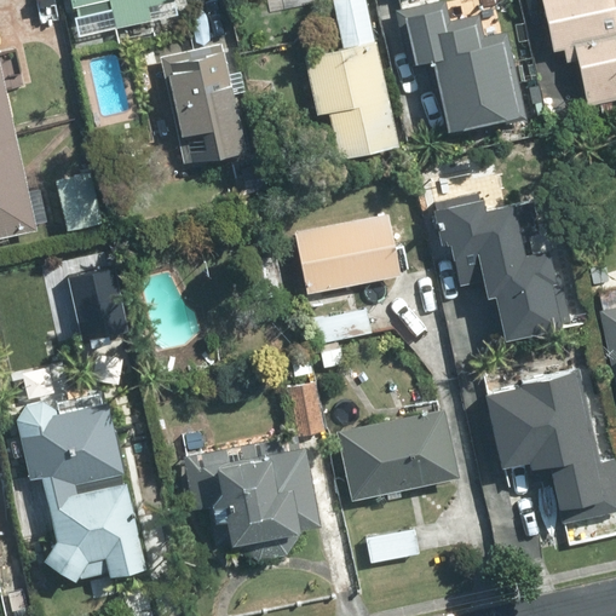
[(162,0),(72,0),(76,16),(91,13),(95,32),(133,22),(137,38),(151,35),(148,21),(150,19),(147,4),(162,0)]
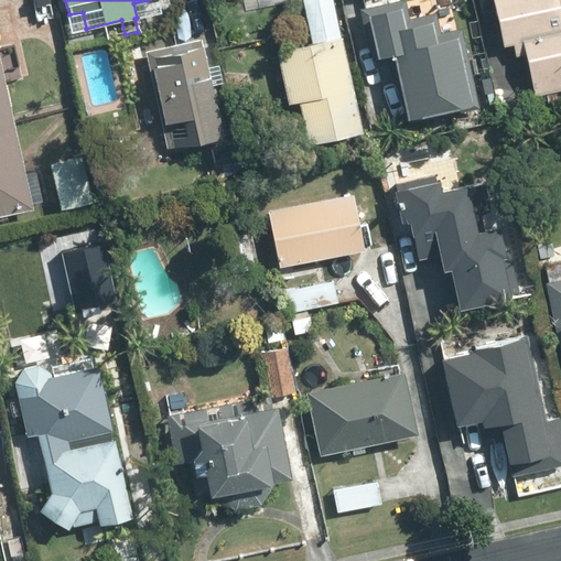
[(358,117),(333,0),(303,0),(313,45),(281,52),(291,101),(300,100),(305,128),(358,117)]
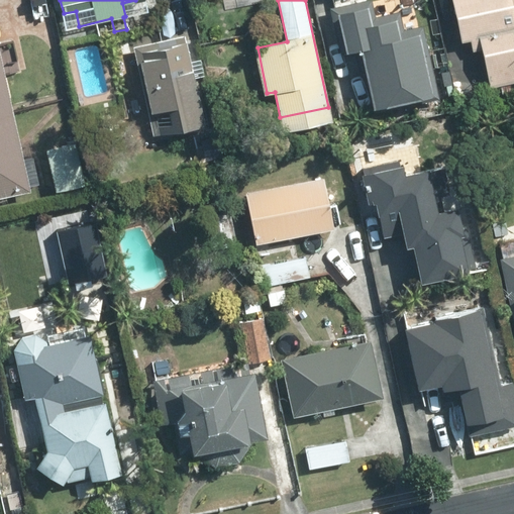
[(370,0),(369,0),(331,9),(339,50),(349,57),(355,55),(358,64),(368,62),(371,80),(431,67),(422,26),(402,31),(398,12),(374,17),(370,0)]
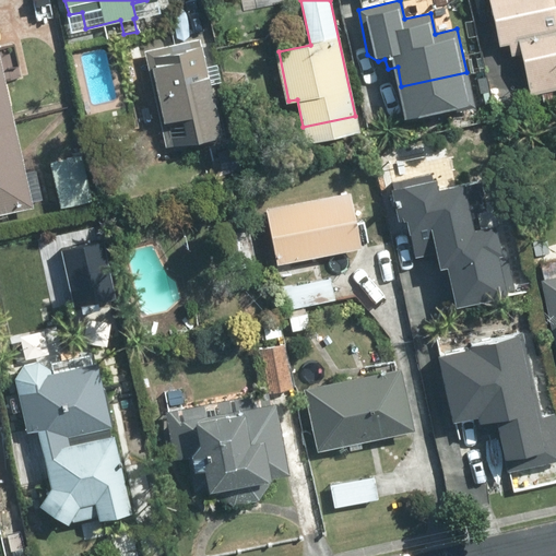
[(555,87),(555,0),(488,0),(498,45),(511,43),(515,56),(521,55),(531,94),(555,87)]
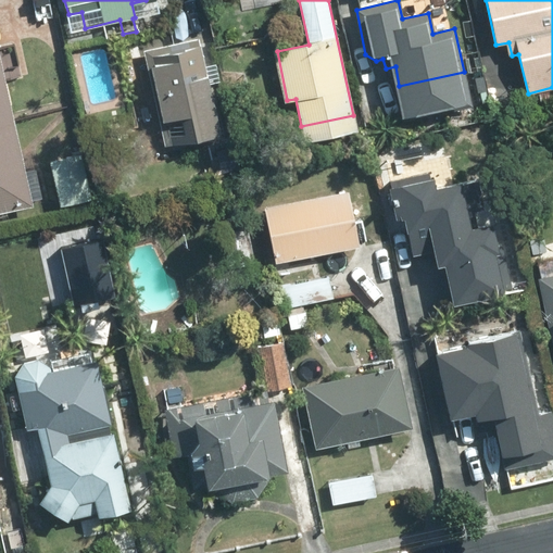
[(198,40),(146,51),(165,142),(220,130),(209,76),(205,77),(198,40)]
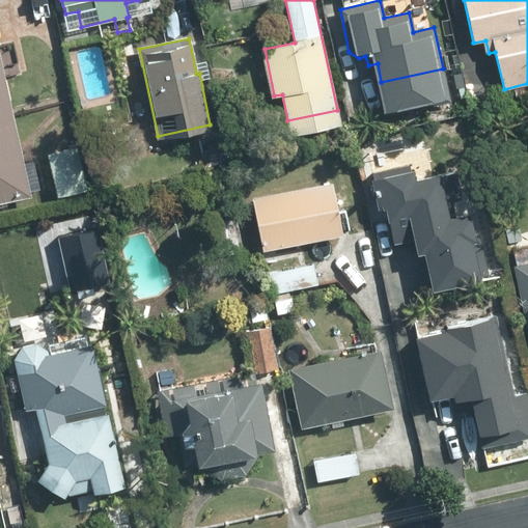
[(0,118),(12,116),(0,58),(0,118)]
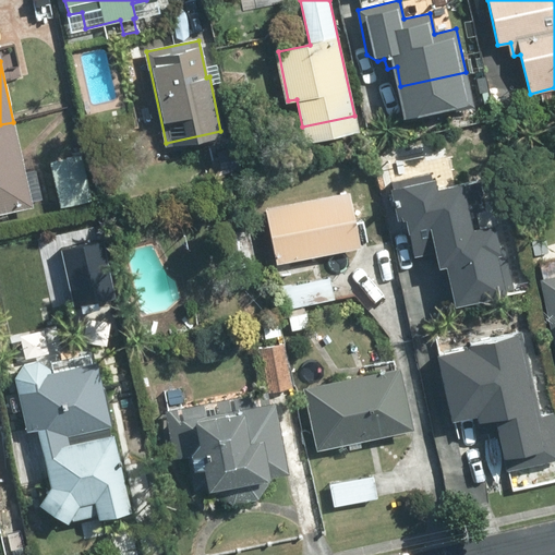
[(0,212),(32,205),(13,122),(0,124),(0,212)]
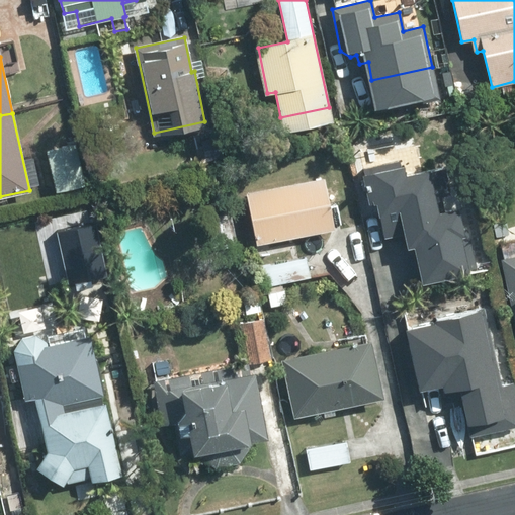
[(391,178),(376,196),(383,235),(410,231),(419,279),(474,268),(465,231),(460,232),(456,209),(442,212),(439,195),(448,193),(443,168),(391,178)]
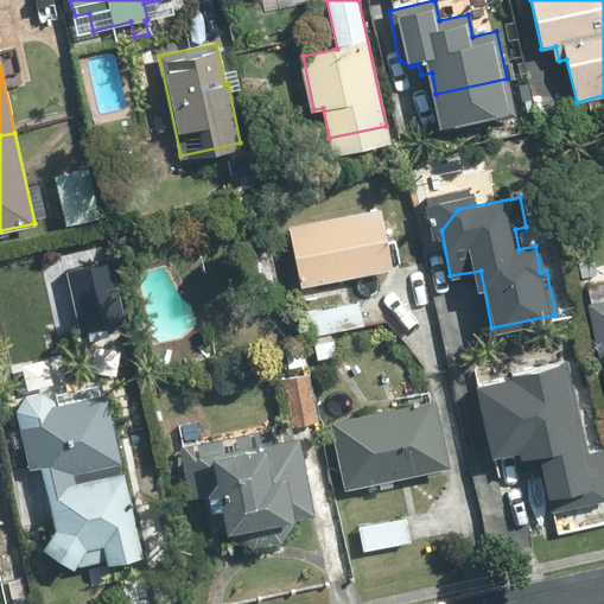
[(380,210),(290,227),(300,285),(392,266),(380,210)]
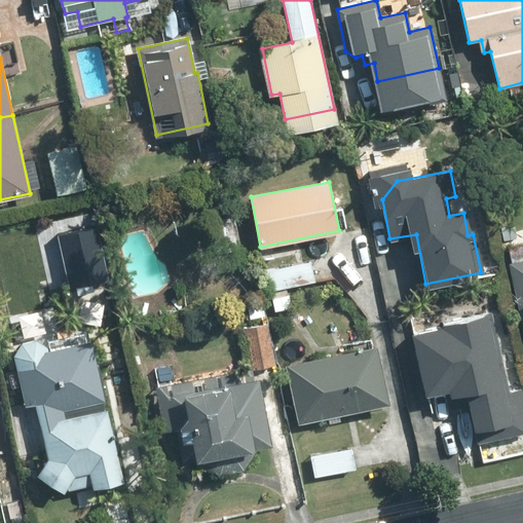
[(96,215),(91,196),(82,198),(86,217),(96,215)]
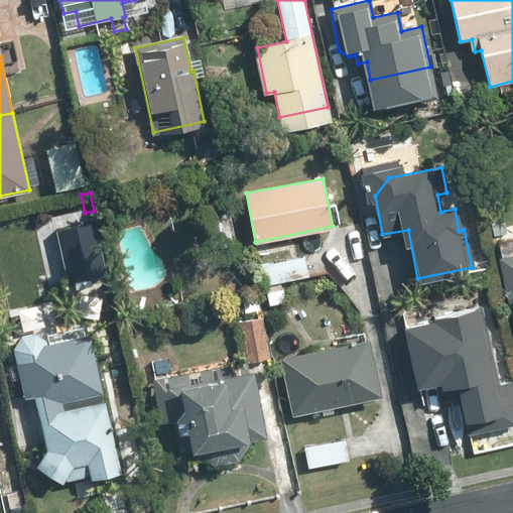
[(512,241),(497,245),(512,314),(512,241)]
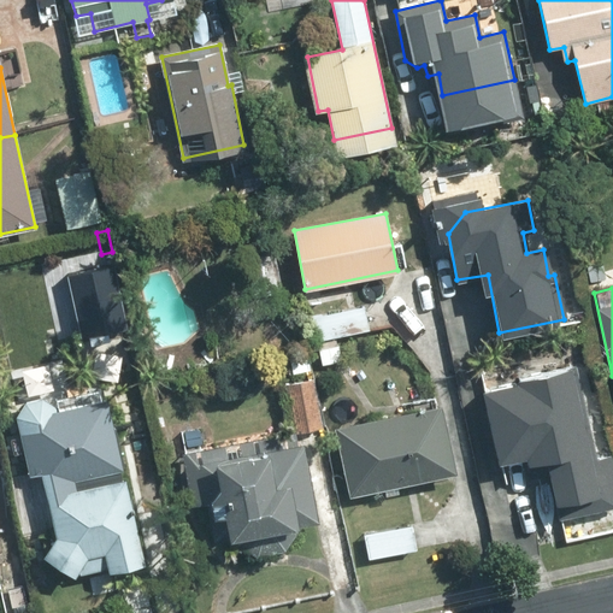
[(125,331),(118,298),(69,307),(76,341),(125,331)]
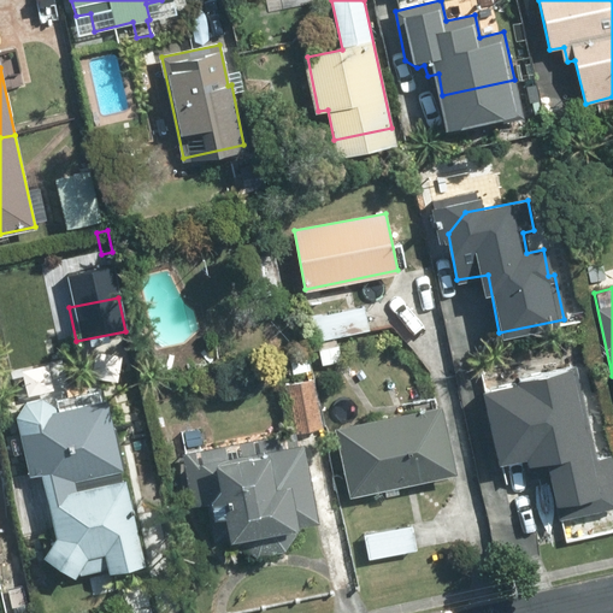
[(364,310),(312,319),(319,365),(342,360),(339,339),(367,334),(364,310)]
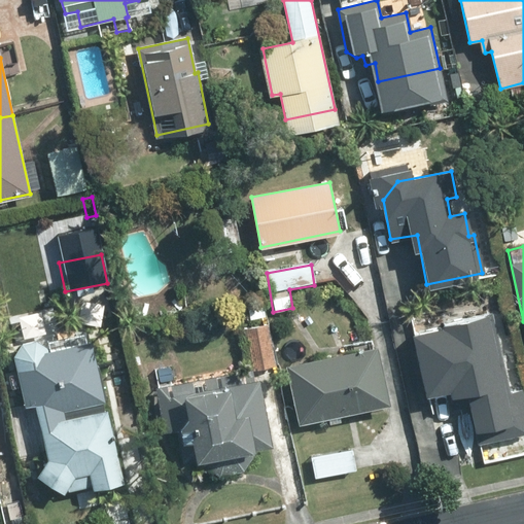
[(510,396),(492,315),(464,321),(467,336),(448,340),(450,349),(419,356),(426,391),(452,385),(456,406),(481,400),(489,438),(523,429),(523,406),(521,393),(510,396)]
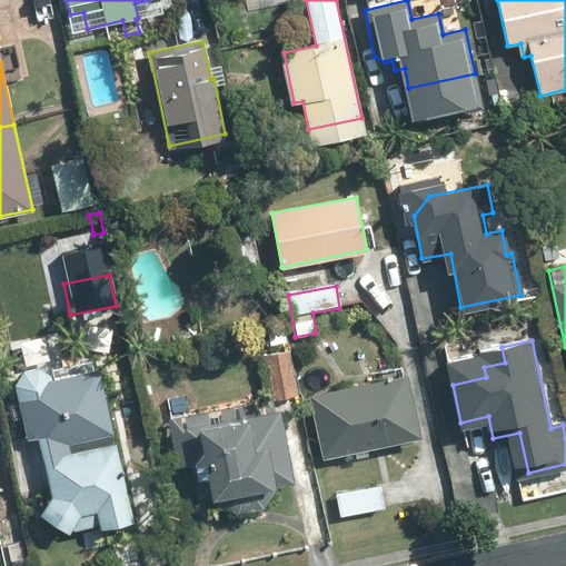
[(40,438),(55,499),(77,514),(81,532),(133,518),(108,409),(96,413),(93,406),(87,401),(69,406),(61,376),(52,378),(38,369),(23,373),(16,386),(29,440),(40,438)]
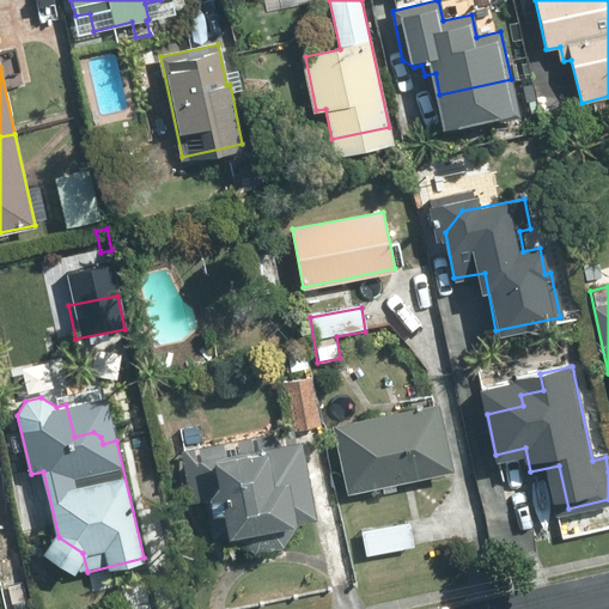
[(438,405),(335,426),(349,492),(452,470),(438,405)]
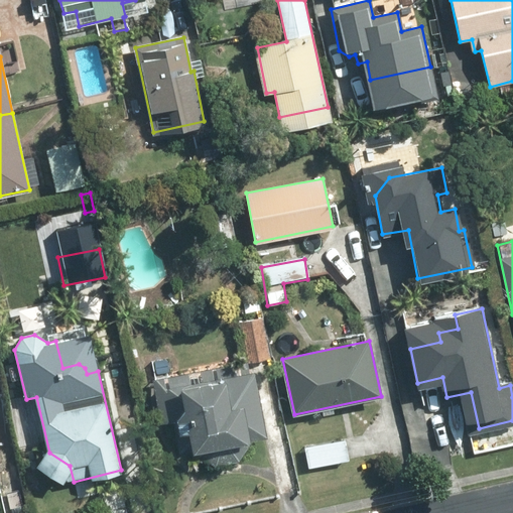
[(162,390),(174,454),(200,449),(201,454),(215,464),(239,459),(249,445),(248,439),(257,437),(267,435),(253,365),(212,373),(213,381),(162,390)]
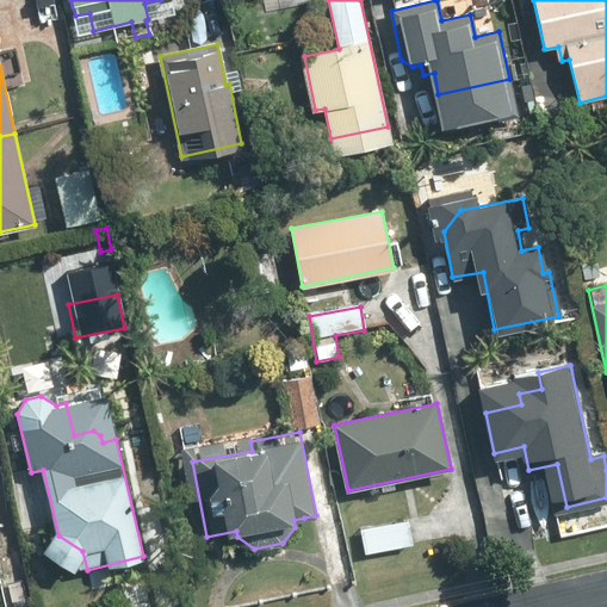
[(606,522),(606,511),(595,513),(598,525),(606,522)]
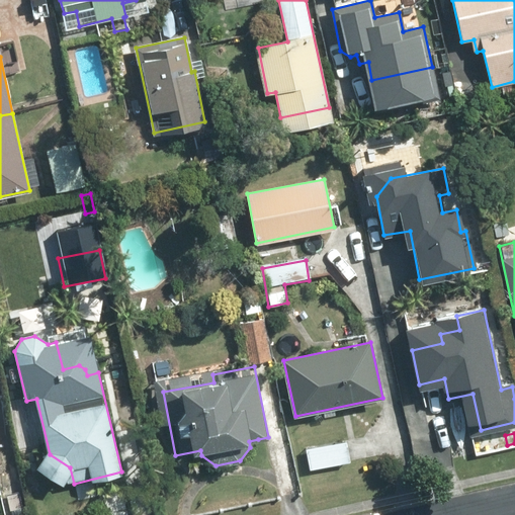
[(345,443),(305,450),(308,470),(348,462),(345,443)]
